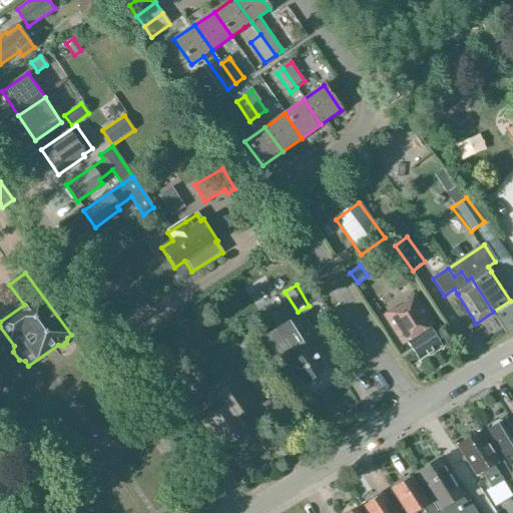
[(413,296),(383,316),(403,346),(408,342),(419,361),(440,346),(428,329),(433,326),(413,296)]
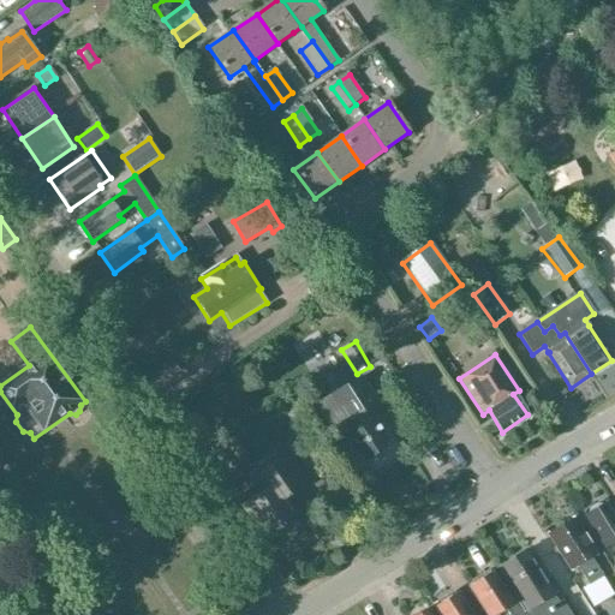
[(354,467),(387,447),(384,442),(388,440),(370,411),(378,405),(360,377),(332,395),(320,402),(318,410),(323,417),(323,418),(333,434),(344,428),(353,443),(342,449),(354,467)]
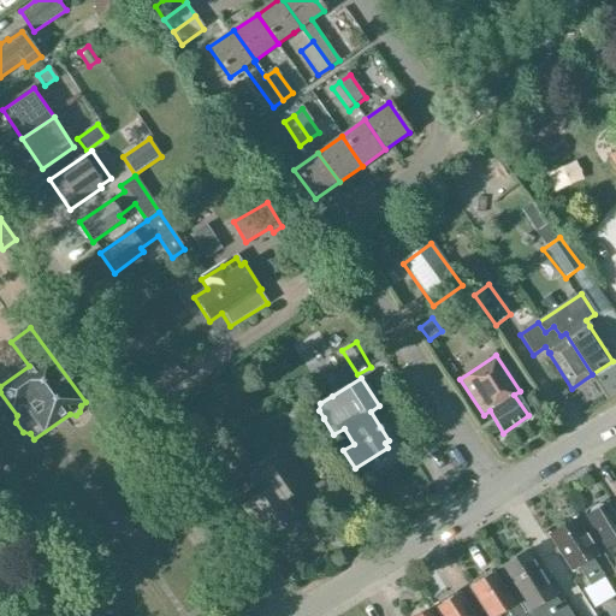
[(302,486),(278,450),(242,475),(259,499),(243,508),(265,539),(279,528),(280,531),(298,519),(284,498),(302,486)]
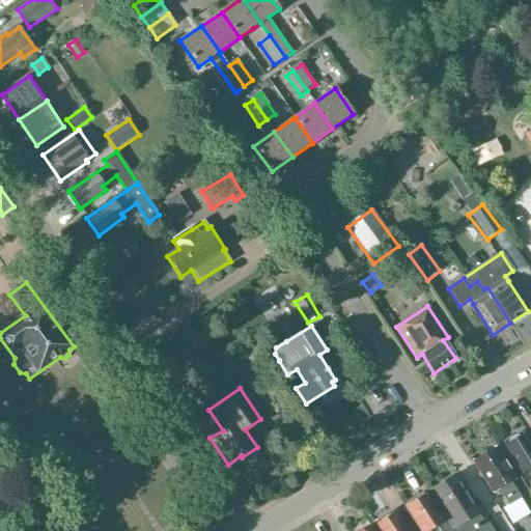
[(530,449),(523,435),(519,437),(515,436),(509,439),(508,443),(504,445),(522,474),(530,468),(530,449)]
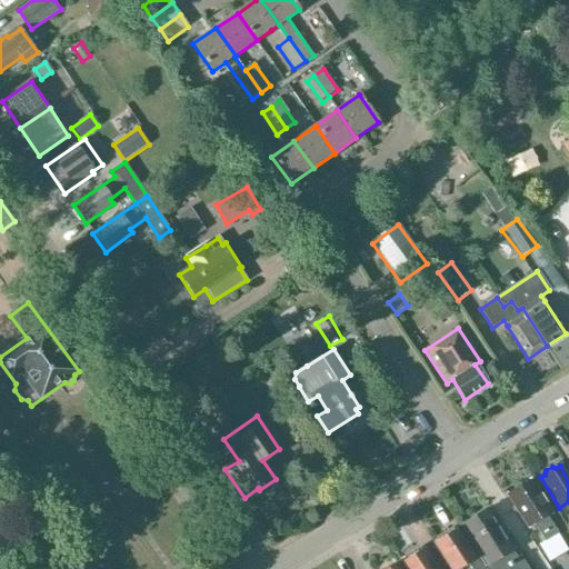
[(550,513),(530,480),(507,495),(527,528),(532,525),(542,541),(555,535),(543,518),(550,513)]
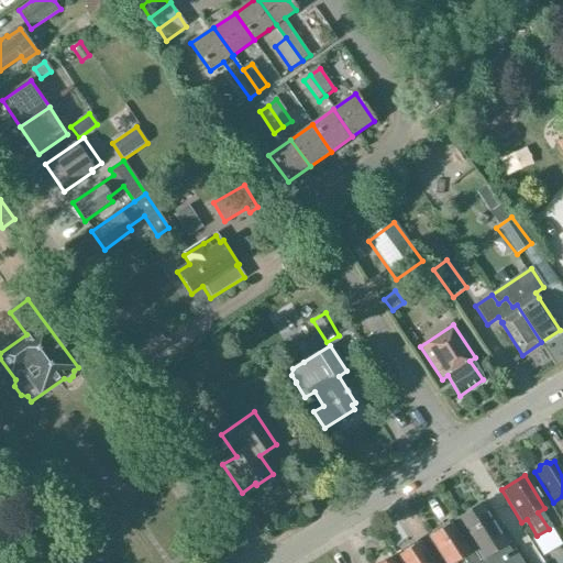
[(483,560),(479,562),(481,562),(522,562),(515,550),(500,559),(496,552),(508,544),(481,505),(456,519),(483,560)]
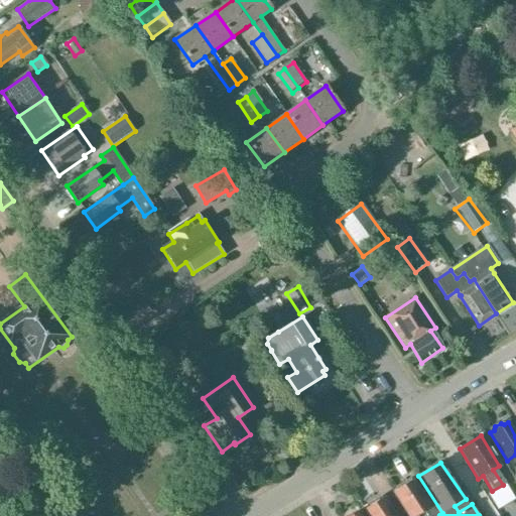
[(430,508),(413,480),(404,486),(402,484),(397,487),(396,491),(393,493),(408,515),(416,515),(423,512),(425,515),(440,515),(439,515),(433,506),(430,508)]
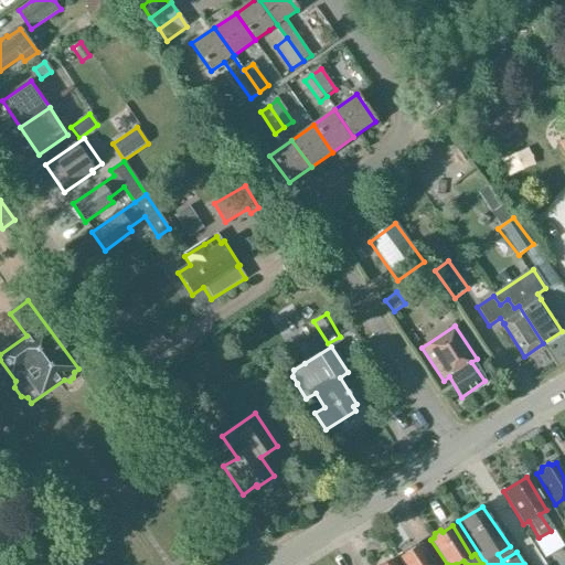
[(398,558),(402,564),(432,564),(419,544),(408,551),(406,550),(402,553),(401,557),(398,558)]
